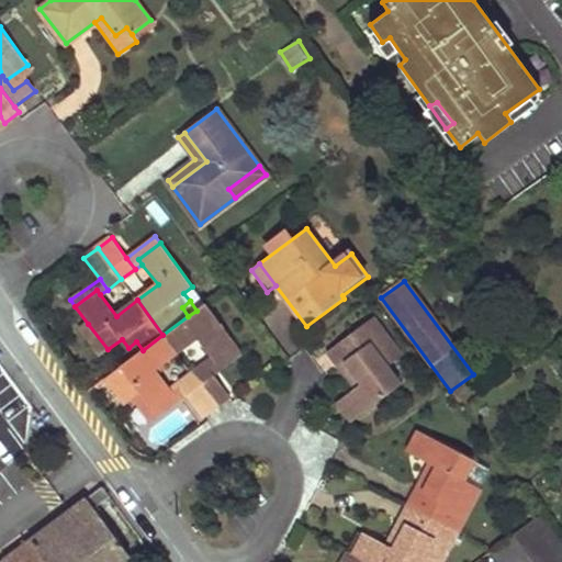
[(188,316),(163,335),(176,352),(197,337),(212,358),(216,363),(237,347),(205,303),(197,311),(188,316)]
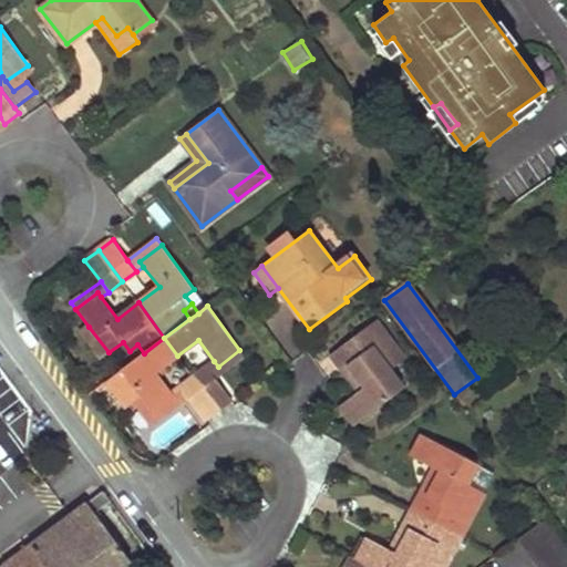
[(346,402),(361,421),(404,389),(390,370),(404,359),(375,321),(332,354),(344,370),(349,366),(366,388),(360,391),(346,402)]
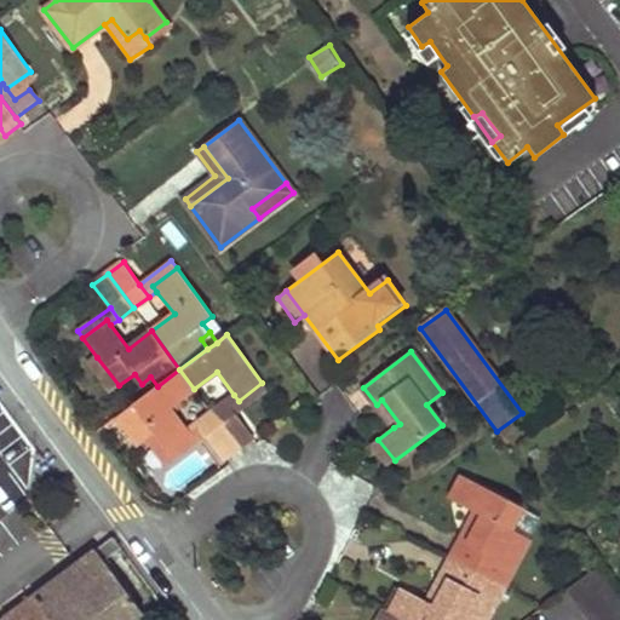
[(109,392),(119,385),(97,357),(87,363),(109,392)]
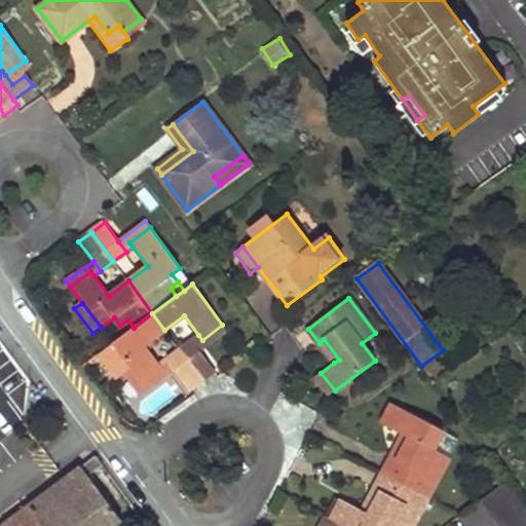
[(143,384),(163,369),(159,365),(145,345),(164,330),(152,313),(134,328),(125,334),(97,355),(115,380),(123,374),(132,368),(143,384)]
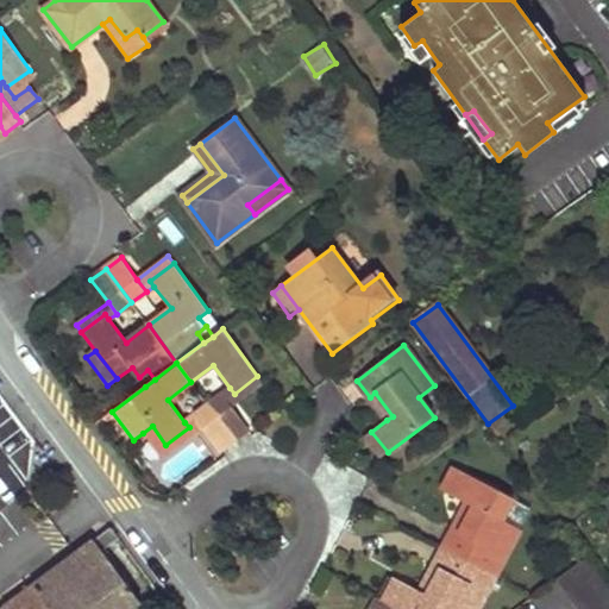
[(139,377),(145,387),(155,380),(148,370),(139,377)]
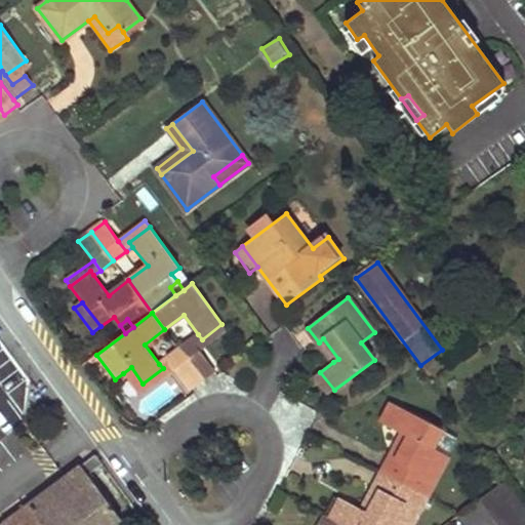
[(221,324),(202,339),(208,348),(228,332),(221,324)]
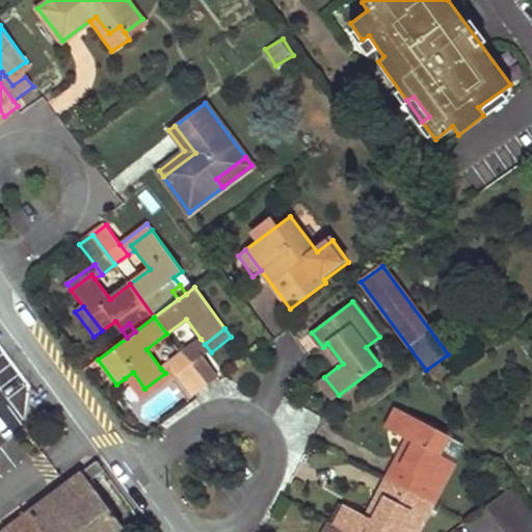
[(201,339),(194,344),(205,356),(211,352),(205,344),(201,339)]
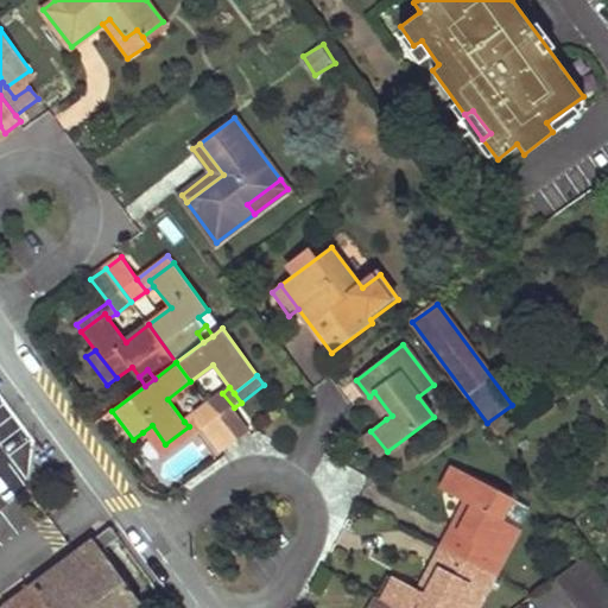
[(374,392),(369,397),(386,419),(392,416),(374,392)]
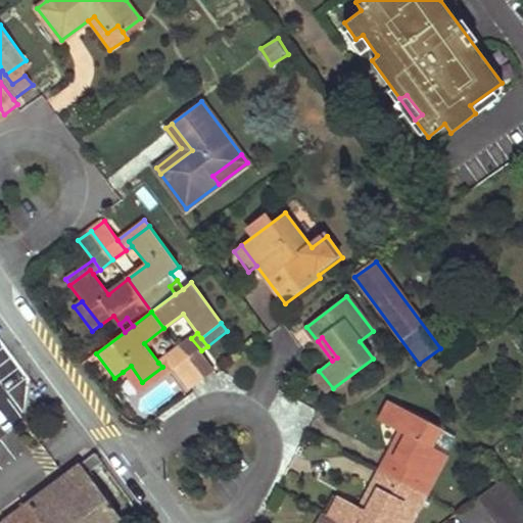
[(191,338),(179,347),(200,377),(212,368),(191,338)]
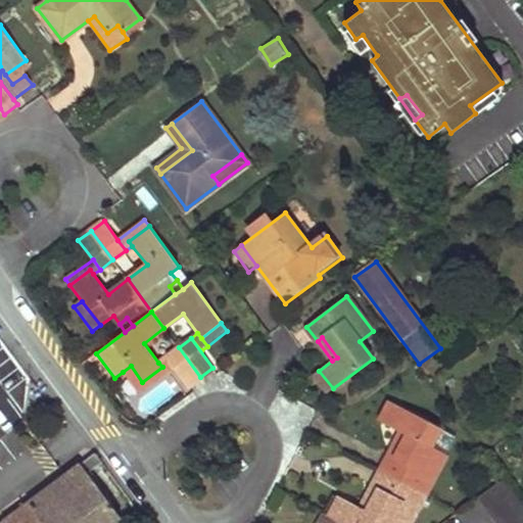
[(187,387),(200,377),(179,347),(165,358),(175,370),(187,387)]
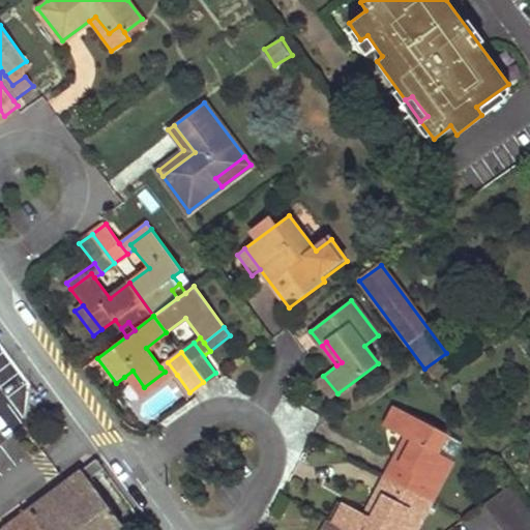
[(165,372),(171,380),(177,375),(168,362),(160,367),(165,372)]
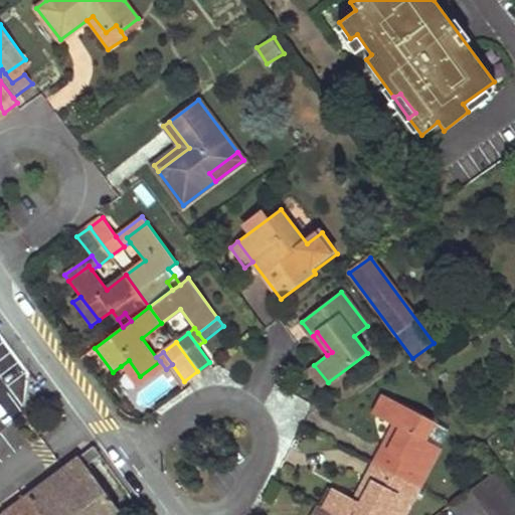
[(166,369),(160,361),(140,376),(129,360),(121,366),(138,389),(166,369)]
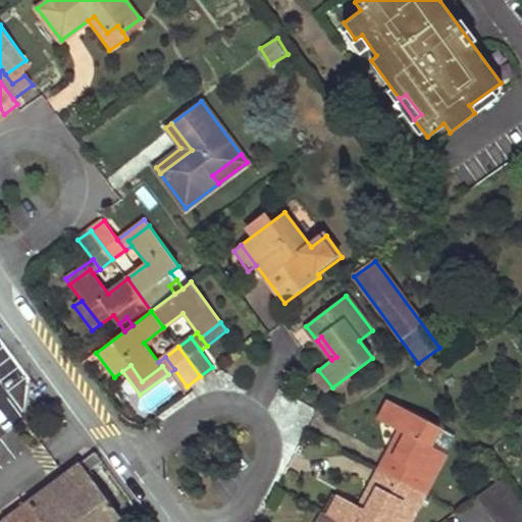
[(332,387),(318,370),(310,376),(323,394),(332,387)]
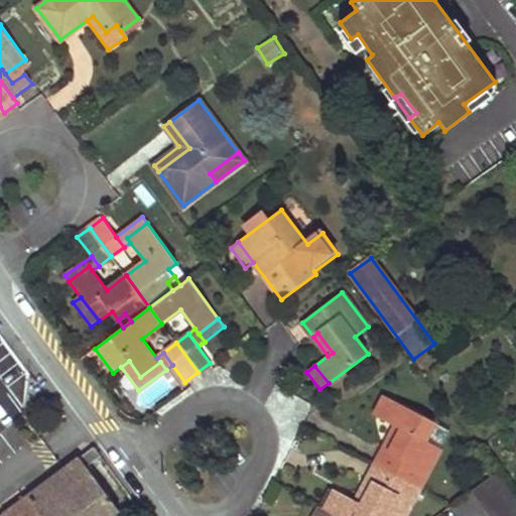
[(376,415),(382,418),(392,400),(386,397),(376,415)]
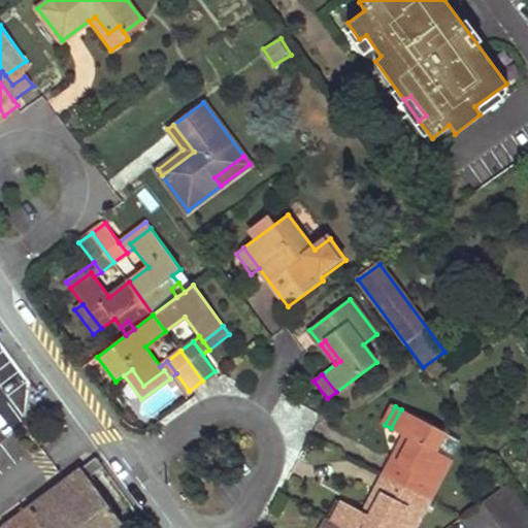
[(385,474),(428,498),(459,439),(401,409),(391,428),(405,436),(410,439),(399,461),(394,458),(385,474)]
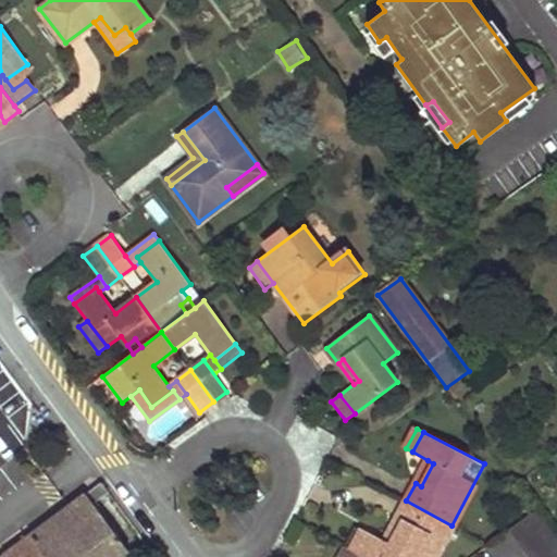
[(421,486),(433,463),(428,460),(416,483),(421,486)]
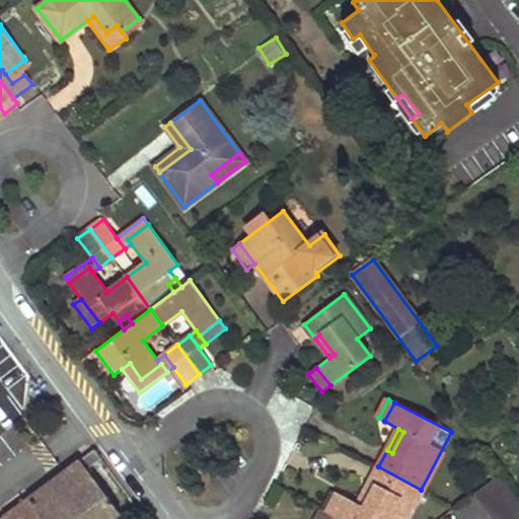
[(96,452),(5,518),(119,518),(129,512),(122,502),(115,506),(88,470),(101,459),(96,452)]
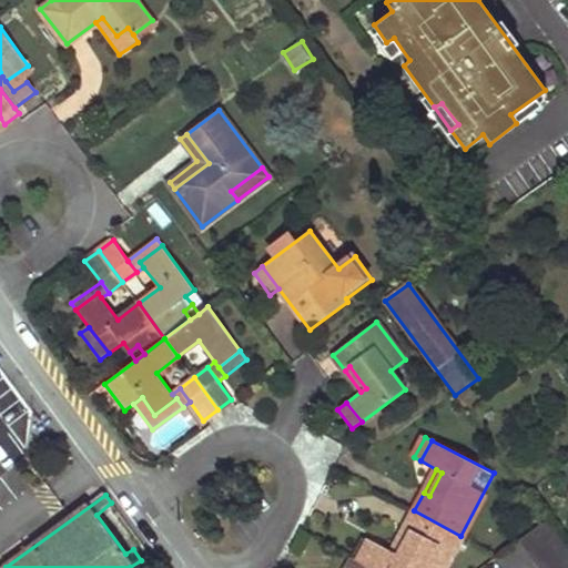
[(443,567),(460,536),(414,510),(405,528),(411,531),(398,555),(393,551),(363,537),(352,557),(371,567),(443,567)]
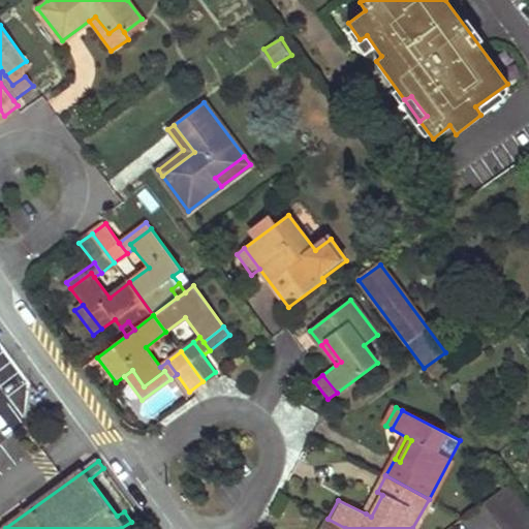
[(499,528),(528,528),(528,511),(509,485),(481,505),(499,528)]
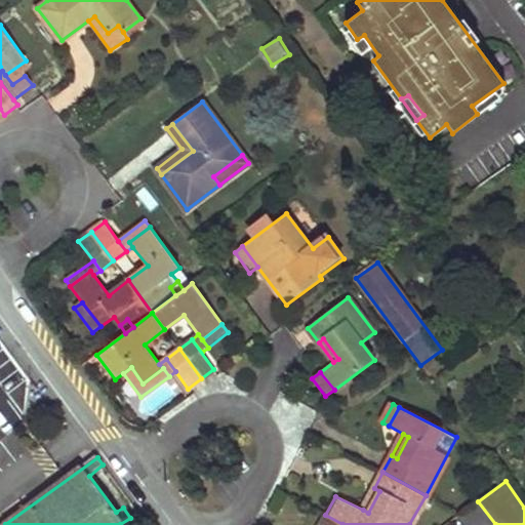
[(379,491),(374,488),(363,510),(368,513),(379,491)]
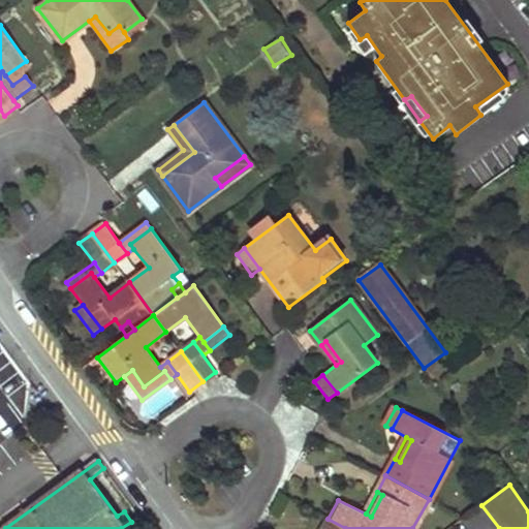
[(345,528),(328,519),(322,528),(345,528)]
